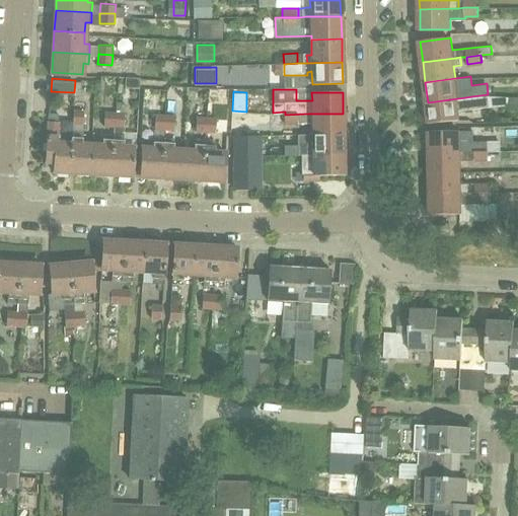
[(465,97),(428,102),(430,123),(460,119),(459,109),(467,108),(490,105),(488,94),(471,96),(465,97)]
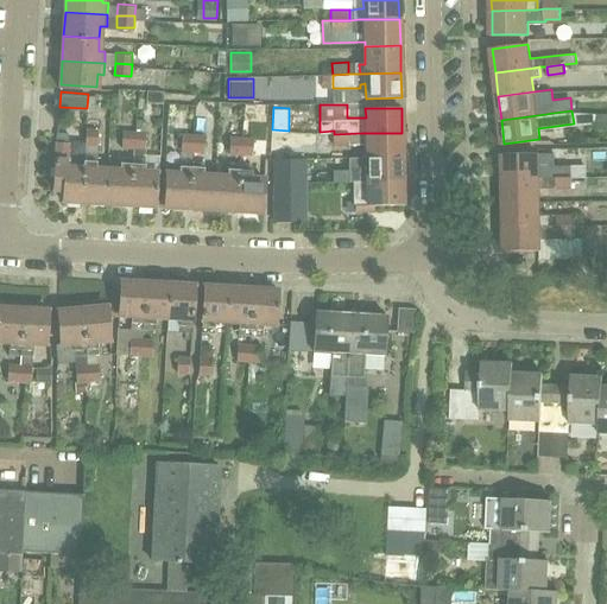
[(595,112),(571,110),(574,124),(595,121),(595,112)]
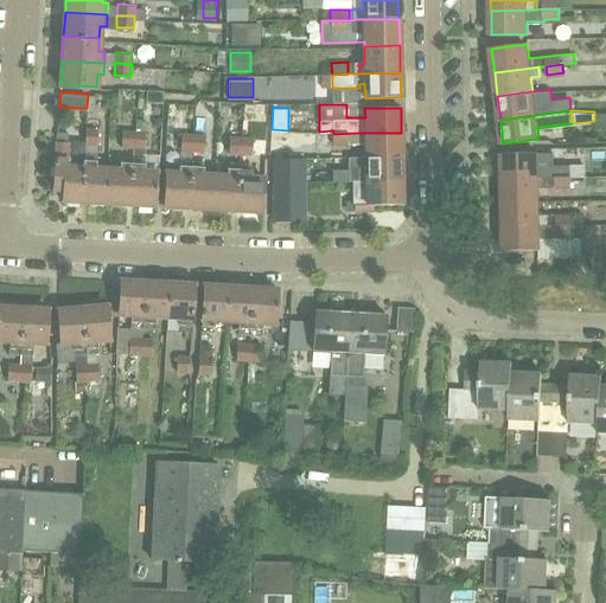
[(85,127),(84,145),(96,145),(97,128),(85,127)]
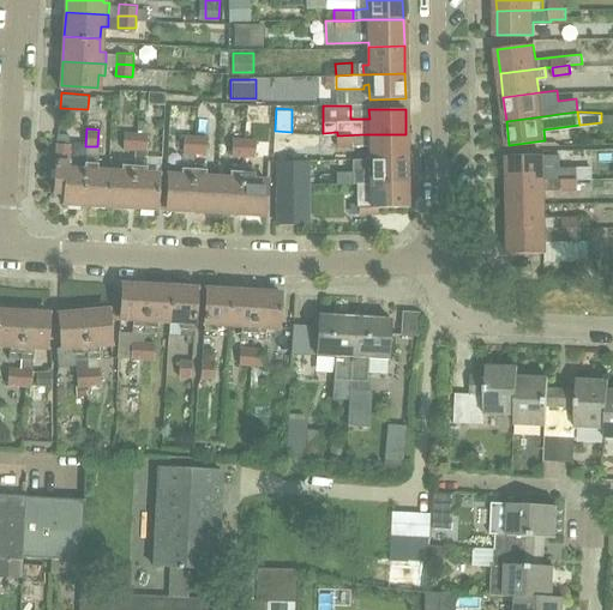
[(121,170),(109,169),(107,204),(132,205),(133,158),(136,131),(124,130),(121,170)]
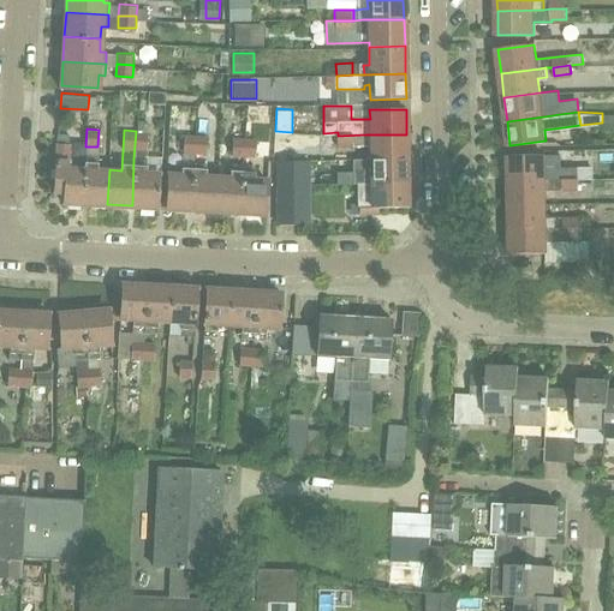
[(133,159),(132,205),(155,208),(156,196),(158,173),(145,172),(147,155),(148,132),(136,131),(133,159)]
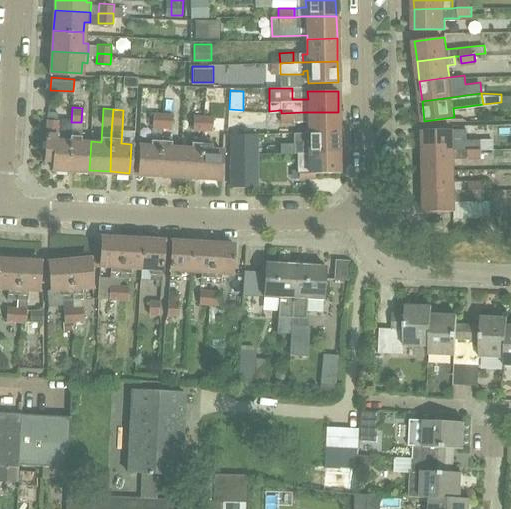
[(162,126),(162,111),(153,110),(152,125),(162,126)]
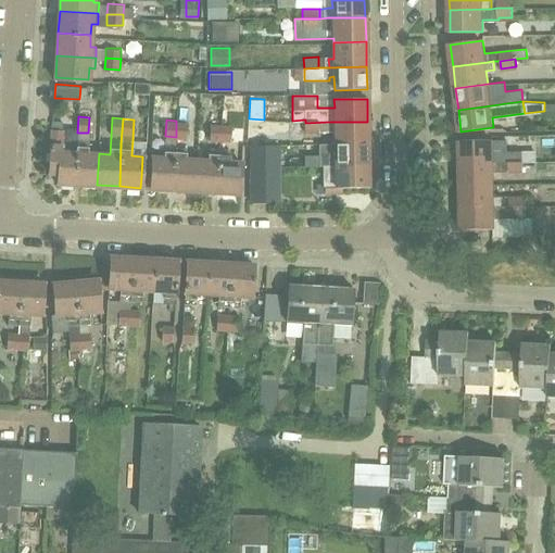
[(176,121),(176,137),(187,138),(188,121),(176,121)]
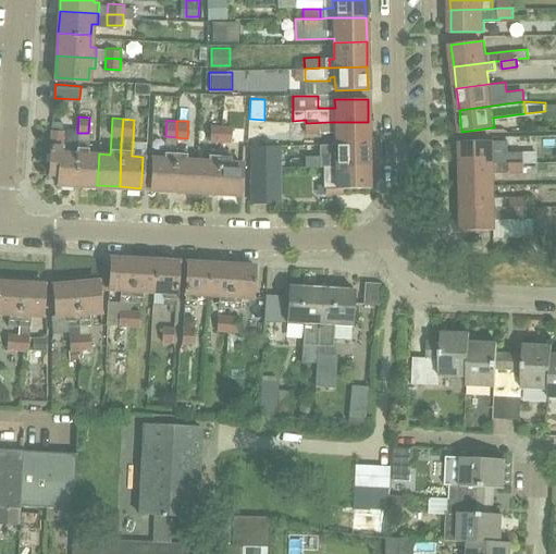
[(335,132),(336,144),(368,144),(368,122),(331,122),(306,123),(306,132),(335,132)]
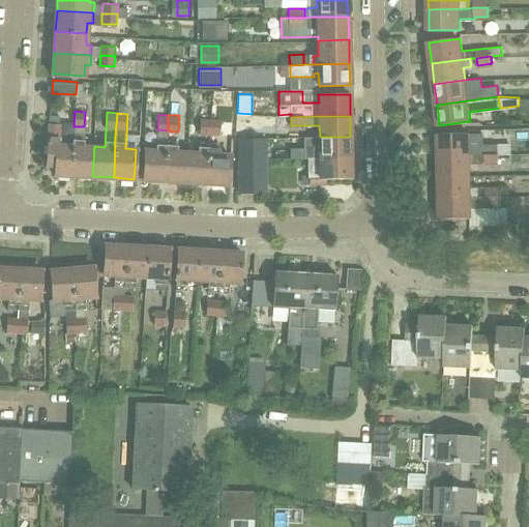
[(200,133),(209,133),(210,118),(200,117),(200,133)]
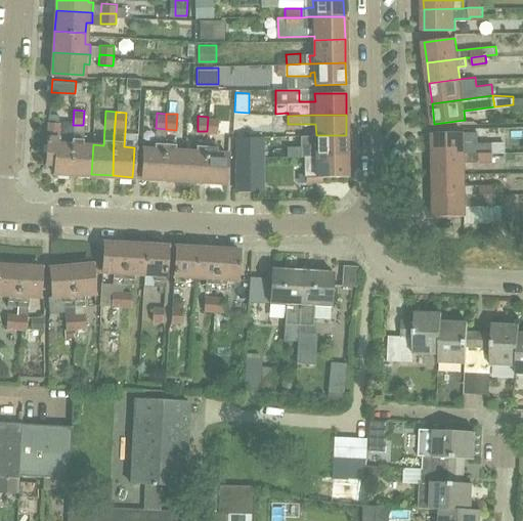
[(218,117),(208,117),(207,131),(217,132),(218,117)]
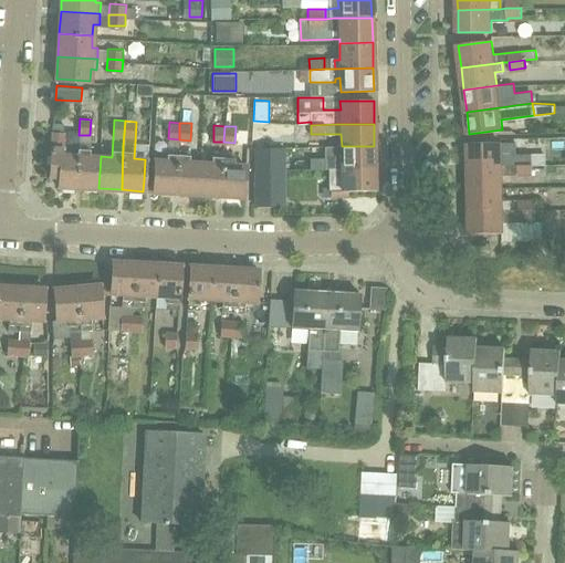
[(63,132),(53,131),(50,176),(58,176),(58,186),(75,187),(77,156),(62,155),(63,132)]
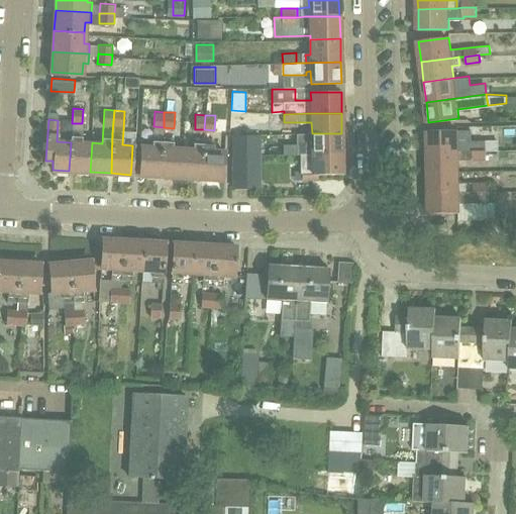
[(428,130),(428,151),(465,151),(472,150),(485,150),(485,148),(485,142),(485,141),(485,139),(472,139),(472,130),(457,130),(428,130)]
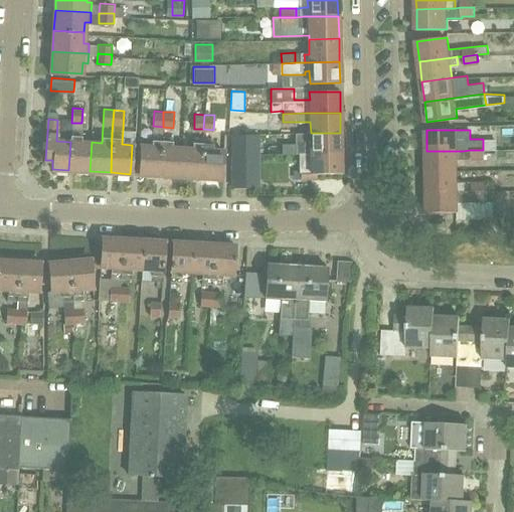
[(70,142),(68,170),(90,171),(92,142),(80,142),(81,132),(70,131),(70,142)]
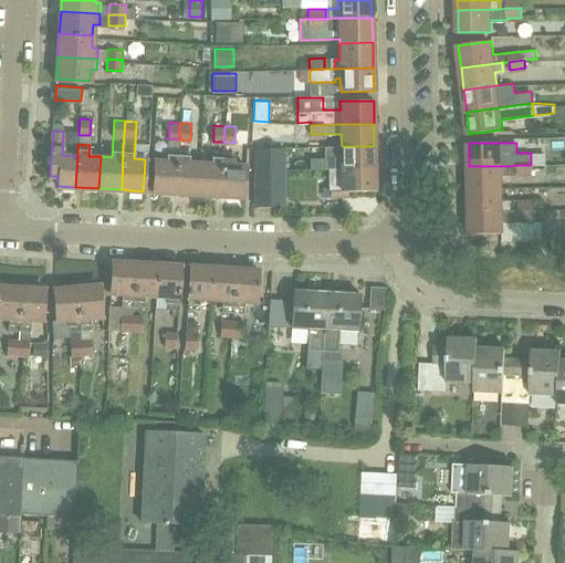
[(254,146),(254,169),(286,169),(285,146),(254,146)]
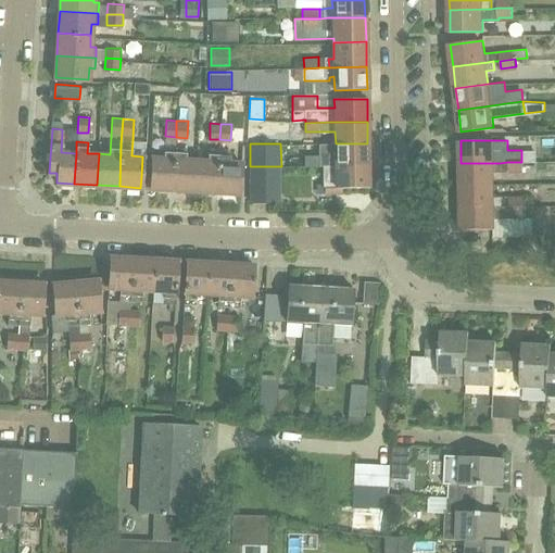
[(319,166),(323,166),(368,165),(367,143),(336,143),(319,143),(319,154),(319,166)]
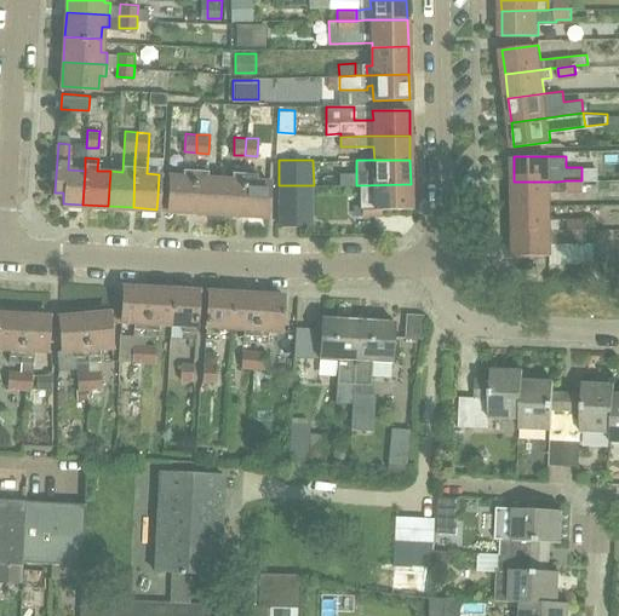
[(193,211),(195,163),(183,162),(182,176),(168,176),(166,209),(193,211)]
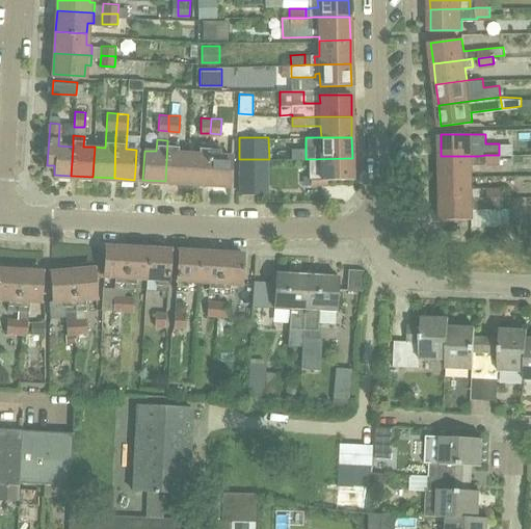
[(178,152),(178,140),(167,140),(165,181),(187,182),(188,153),(178,152)]
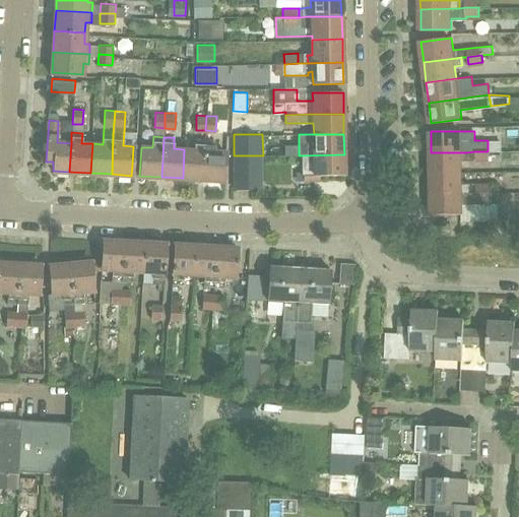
[(194,150),(184,149),(183,178),(203,179),(205,139),(195,138),(194,150)]
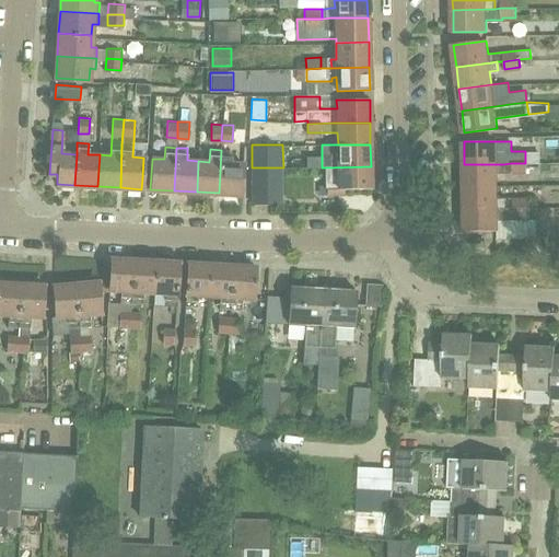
[(232,151),(221,150),(219,193),(242,194),(243,163),(231,163),(232,151)]
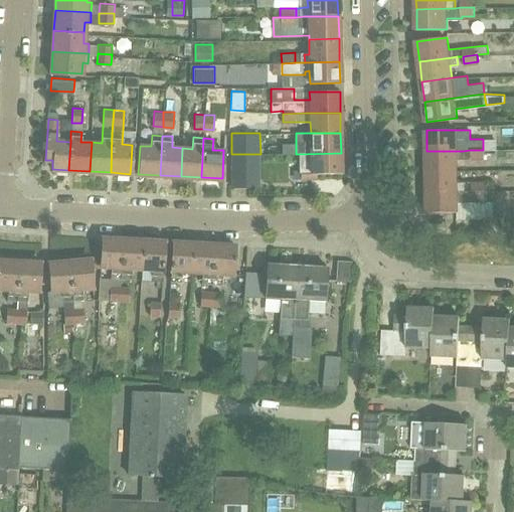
[(483,139),(483,150),(497,150),(497,139),(483,139)]
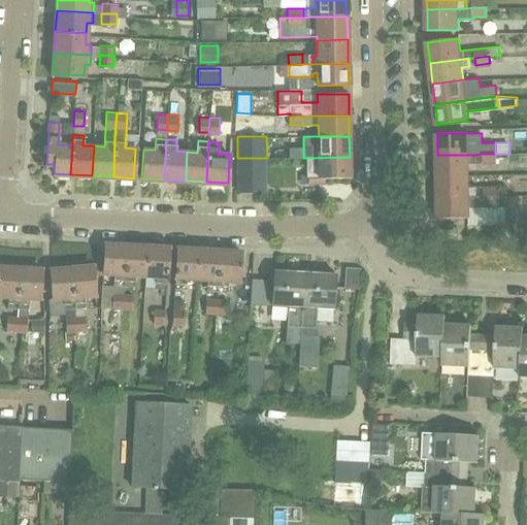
[(290,146),(291,158),(303,158),(303,146),(290,146)]
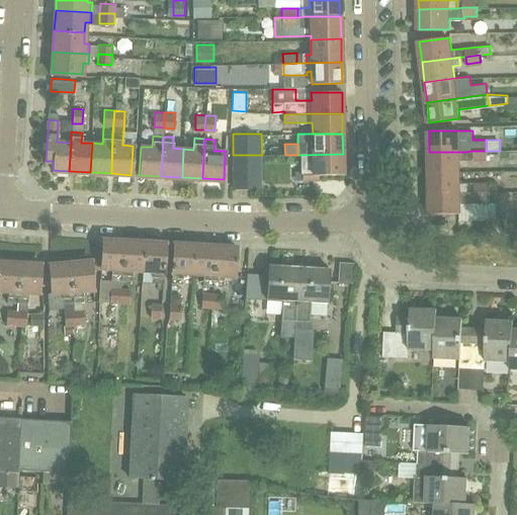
[(429,152),(429,172),(458,172),(458,160),(464,160),(486,160),(486,159),(486,151),(472,151),(465,152),(429,152)]
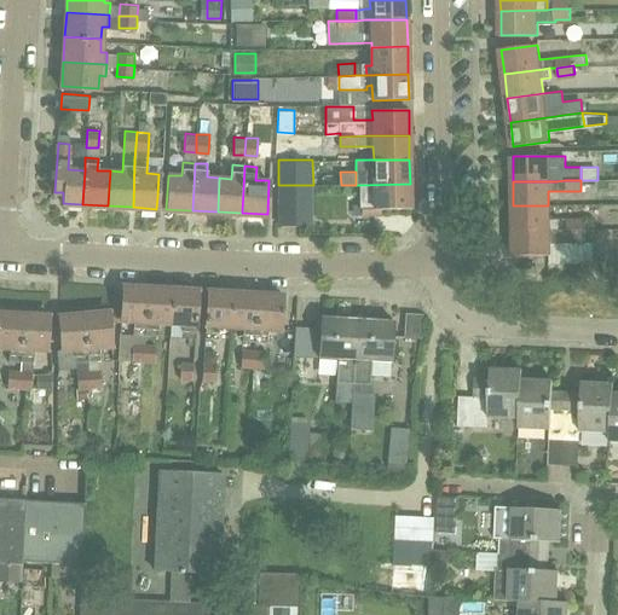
[(359,185),(359,206),(361,206),(362,216),(381,215),(381,209),(410,209),(410,184),(359,185)]
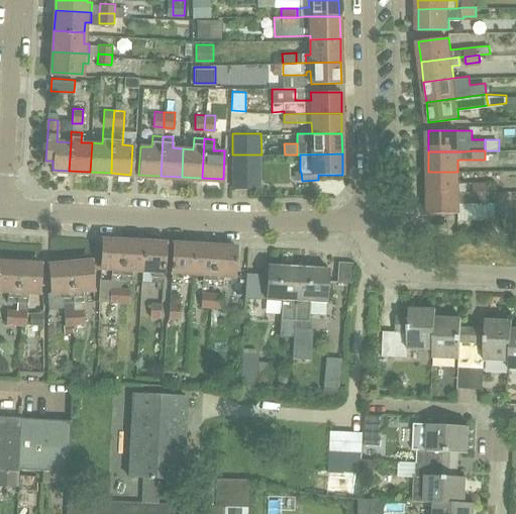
[(232,165),(232,187),(262,188),(262,165),(254,165),(254,175),(239,175),(239,165),(232,165)]
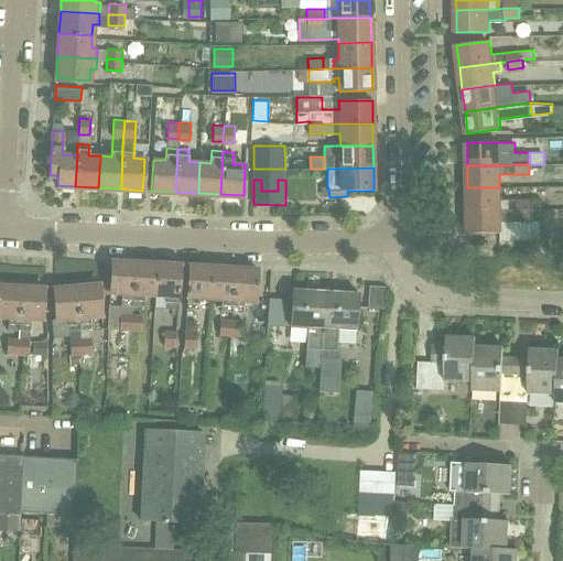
[(467,187),(467,209),(510,209),(510,197),(499,197),(499,187),(467,187)]
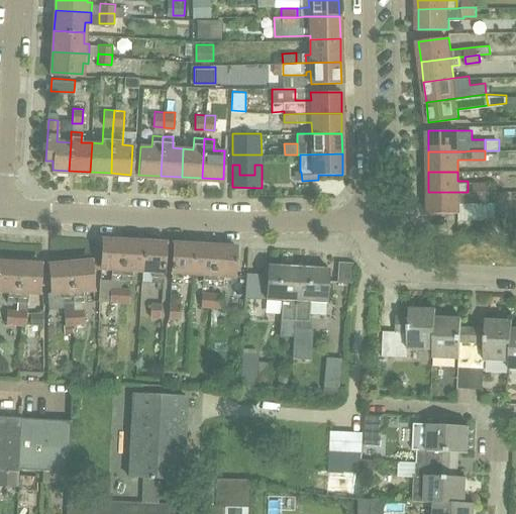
[(474,181),(474,192),(487,191),(487,181),(474,181)]
